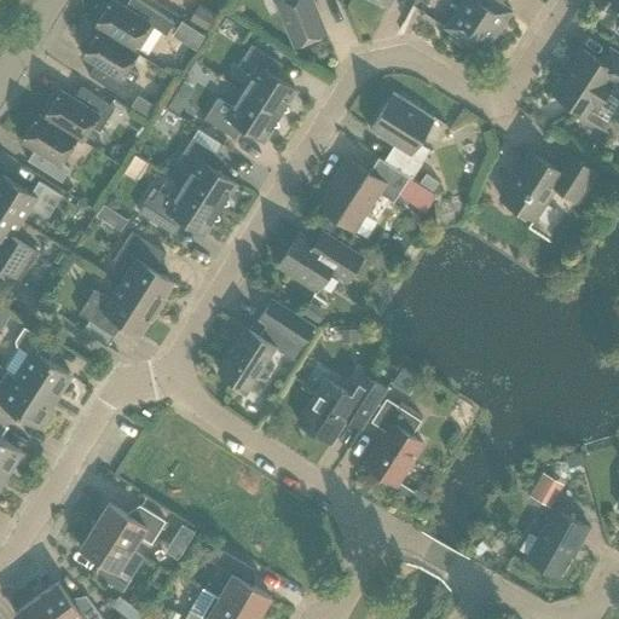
[(100,28),(132,50),(136,45),(148,53),(162,32),(166,35),(174,22),(139,0),(128,0),(123,7),(111,0),(110,0),(96,24),(100,28)]
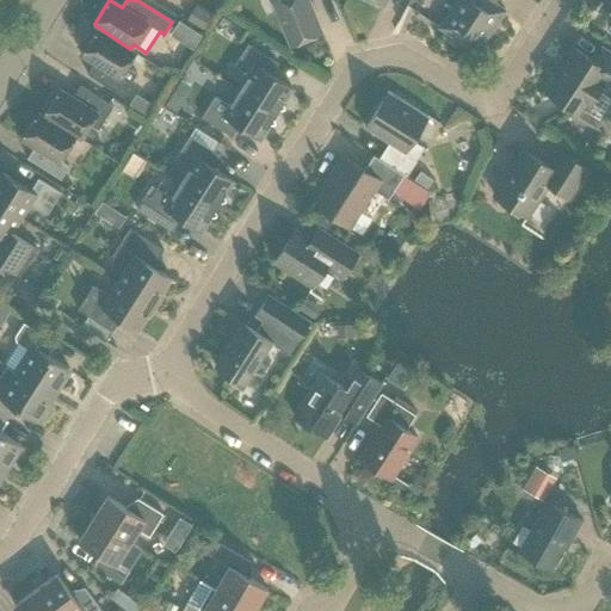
[(309,0),(275,0),(272,1),(290,44),(322,31),(309,0)]
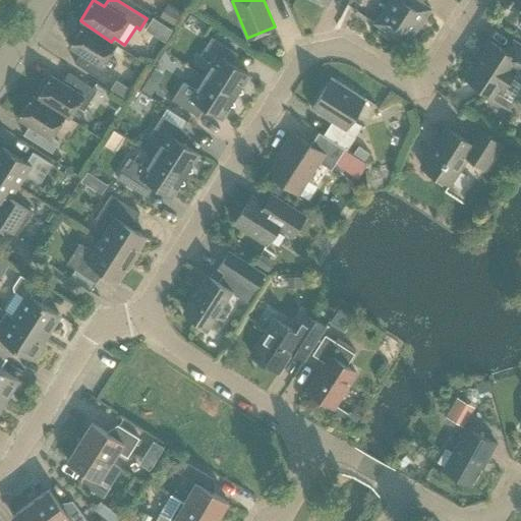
[(412,37),(430,8),(420,1),(421,0),(389,0),(374,22),(397,38),(402,31),(412,37)]
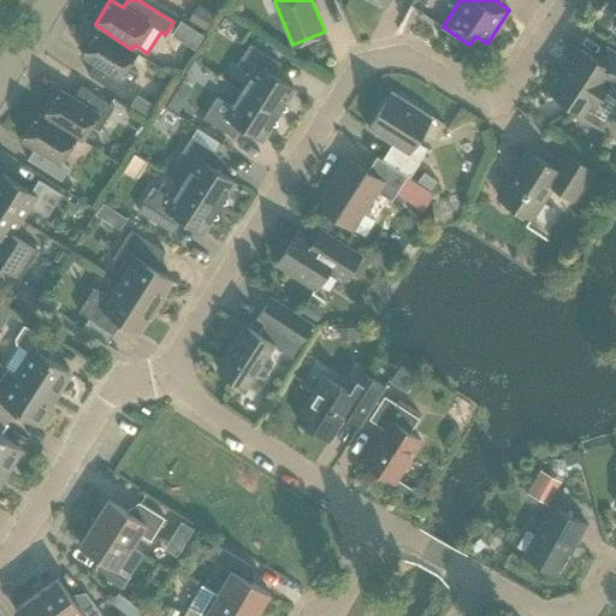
[(122,76),(136,53),(131,49),(100,28),(83,54),(96,61),(88,75),(118,93),(125,80),(122,76)]
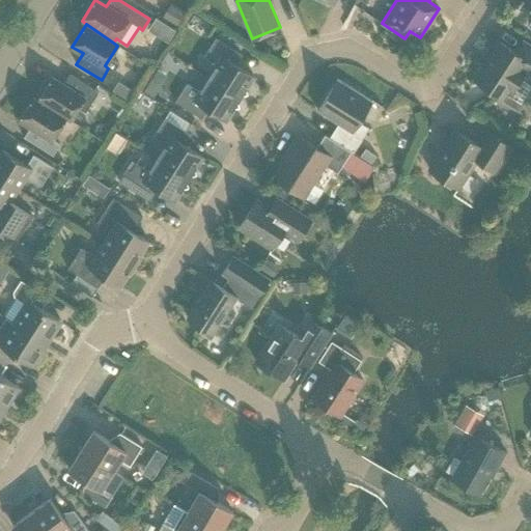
[(217,64),(208,78),(240,98),(254,76),(231,62),(238,52),(216,38),(204,56),(217,64)]
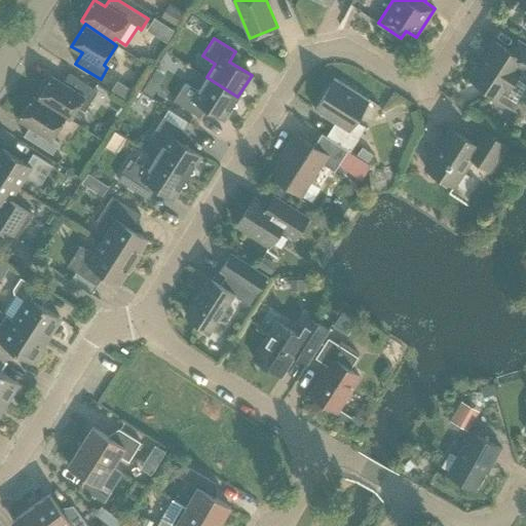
[(525,74),(525,46),(518,41),(511,52),(494,41),(470,79),(498,98),(517,69),(525,74)]
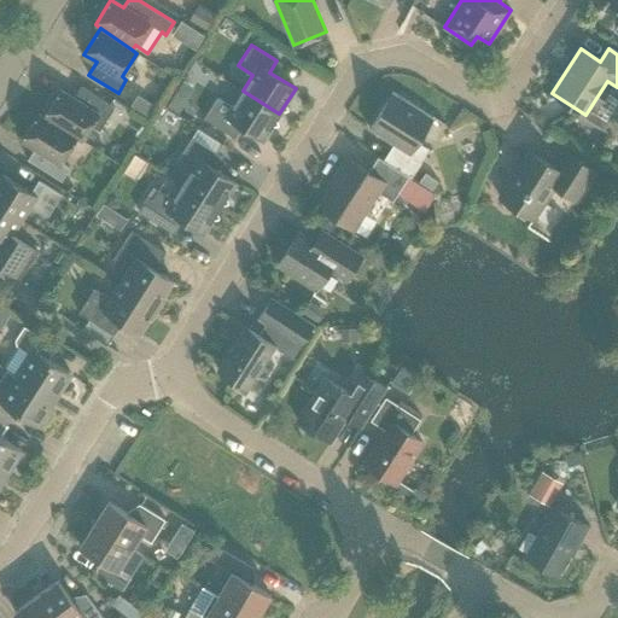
[(182,115),(194,89),(184,85),(172,109),(182,115)]
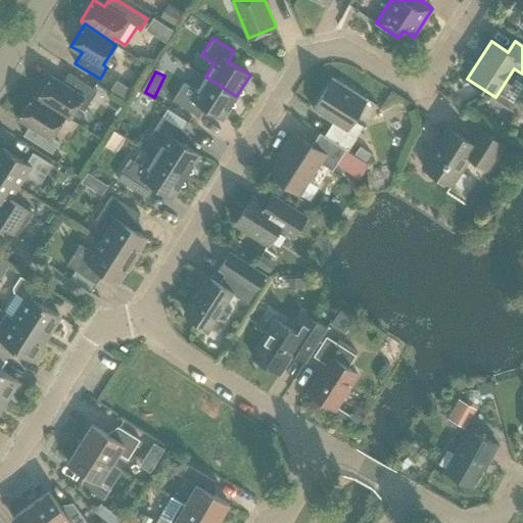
[(37,99),(65,114),(69,117),(77,106),(84,110),(97,91),(68,73),(61,84),(51,77),(37,99)]
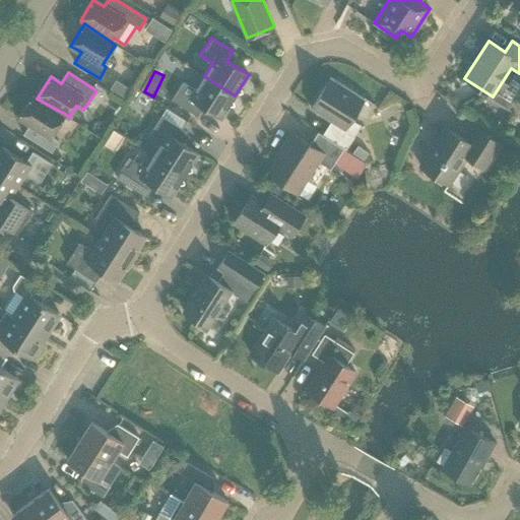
[(221,117),(235,95),(204,76),(196,89),(183,81),(172,100),(193,113),(199,104),(221,117)]
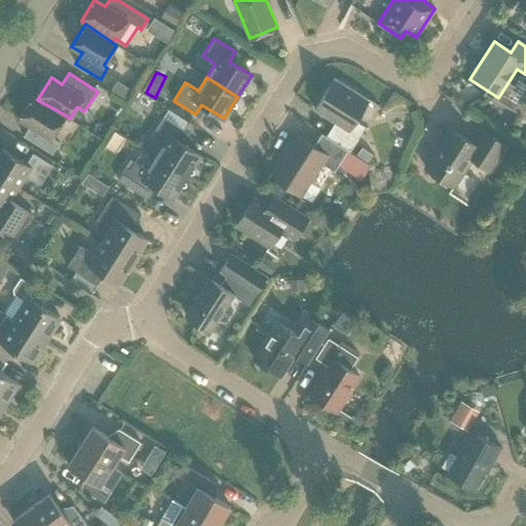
[(335,123),(327,137),(350,151),(365,127),(354,120),(368,100),(335,78),(314,110),(335,123)]
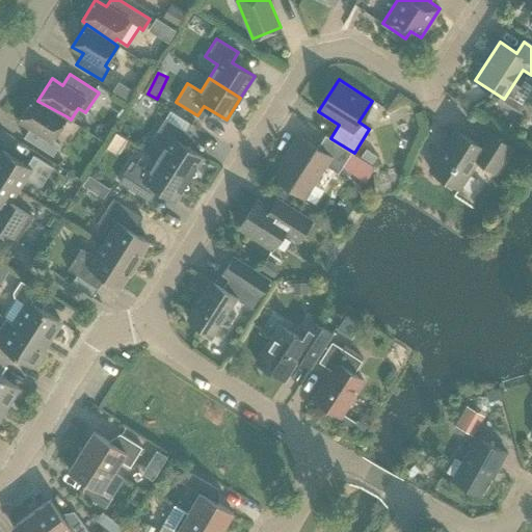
[(135,91),(118,81),(111,91),(128,102),(135,91)]
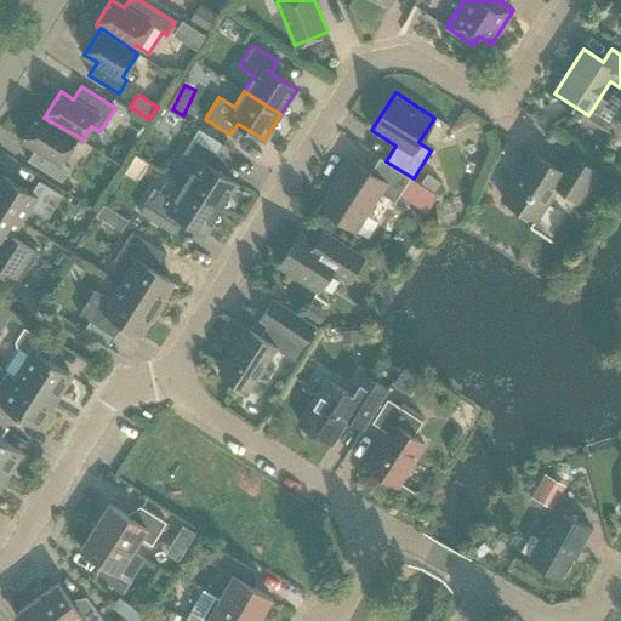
[(44,118),(39,115),(23,140),(35,148),(28,160),(62,182),(70,169),(61,163),(78,136),(44,118)]
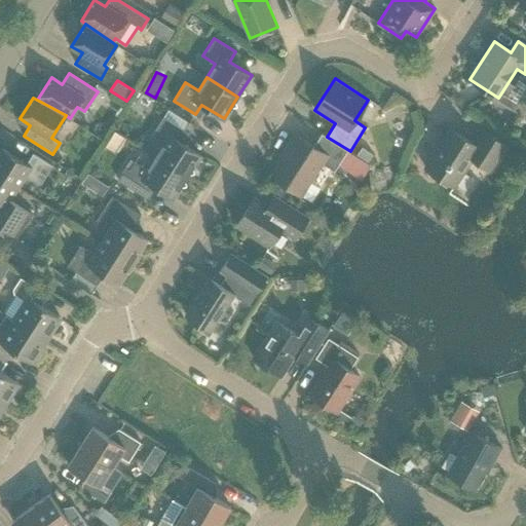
[(164,143),(156,156),(187,177),(200,155),(179,141),(185,132),(163,117),(152,136),(164,143)]
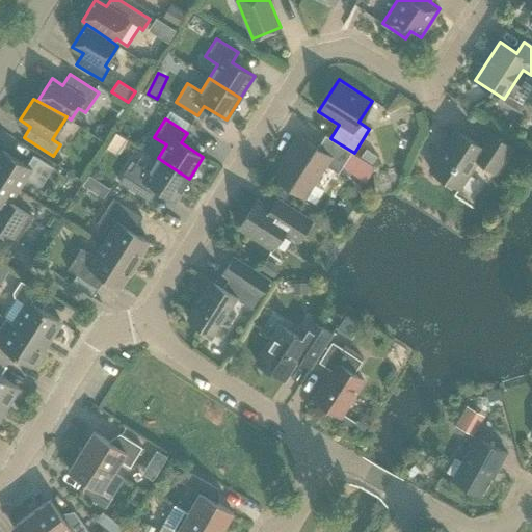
[(495,171),(511,147),(489,132),(480,145),(455,130),(429,169),(459,188),(477,160),(495,171)]
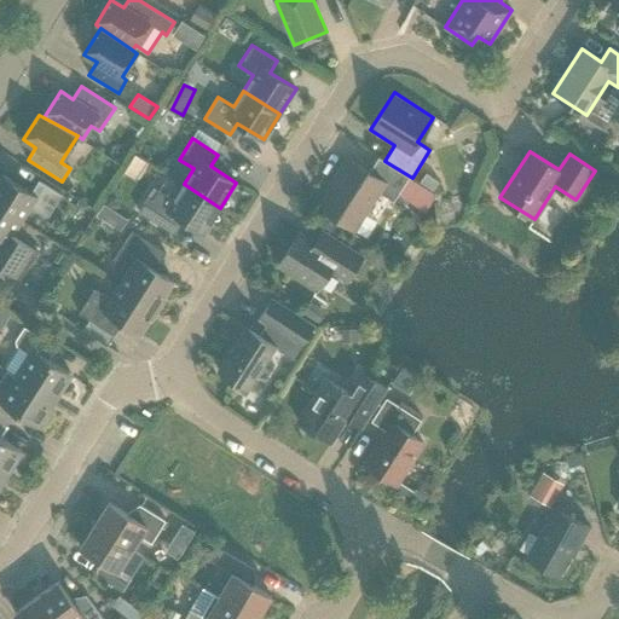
[(412,178),(385,161),(379,157),(369,172),(346,158),(334,178),(336,179),(319,207),(354,230),(366,238),(377,221),(365,213),(379,192),(404,208),(420,183),(415,179),(412,178)]
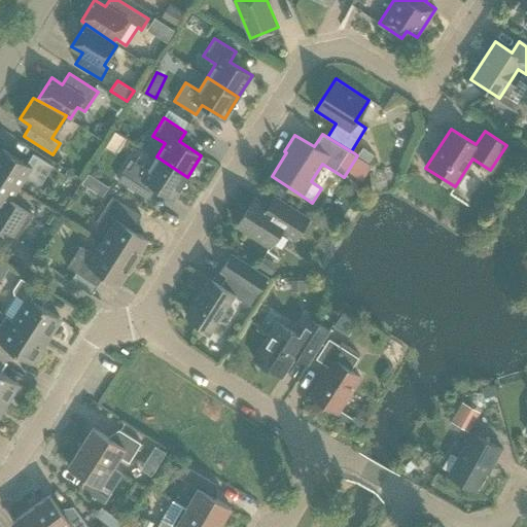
[(0,149),(0,175),(19,187),(27,175),(41,184),(53,166),(33,153),(27,164),(1,148),(0,149)]
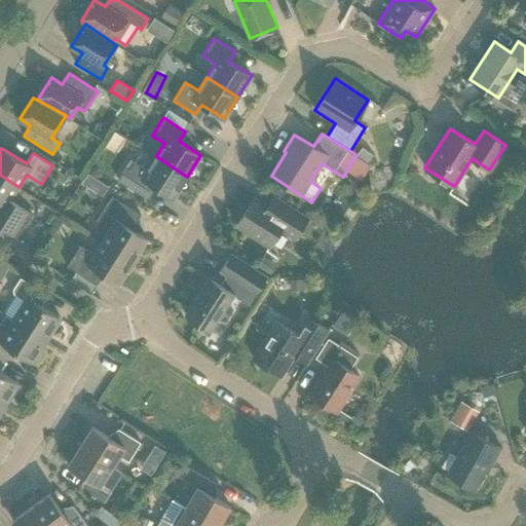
[(173,198),(187,177),(156,156),(147,171),(135,162),(129,171),(125,167),(118,180),(144,196),(151,184),(173,198)]
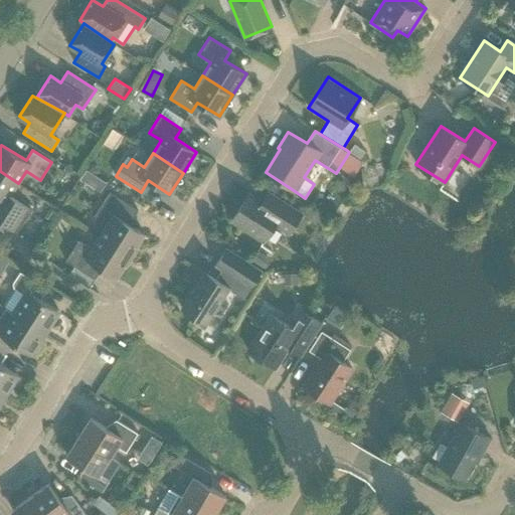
[(18,183),(0,171),(0,222),(16,232),(31,208),(11,196),(18,183)]
